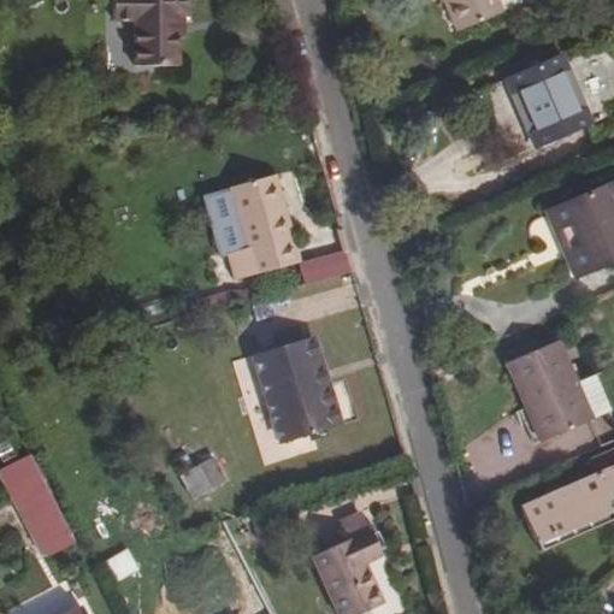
[(192,16),(190,0),(116,0),(116,19),(137,19),(137,66),(181,66),(181,39),(181,16),(187,16),(192,16)]
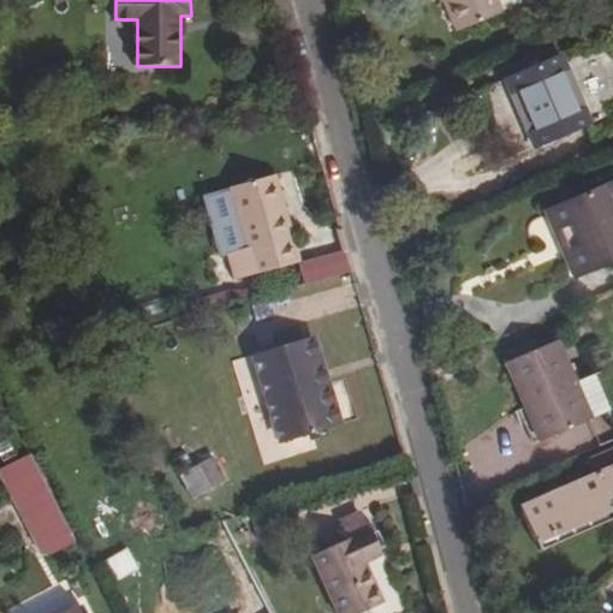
[(445,0),(458,30),(505,11),(500,0),(445,0)]
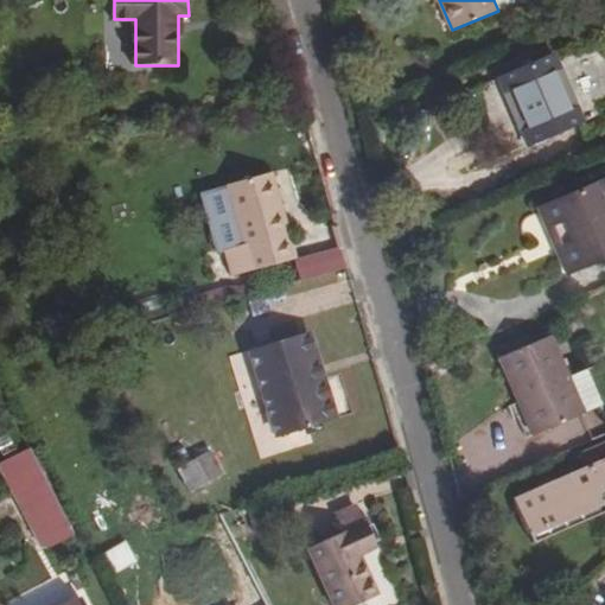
[(585,121),(554,52),(501,75),(530,145),(585,121)]
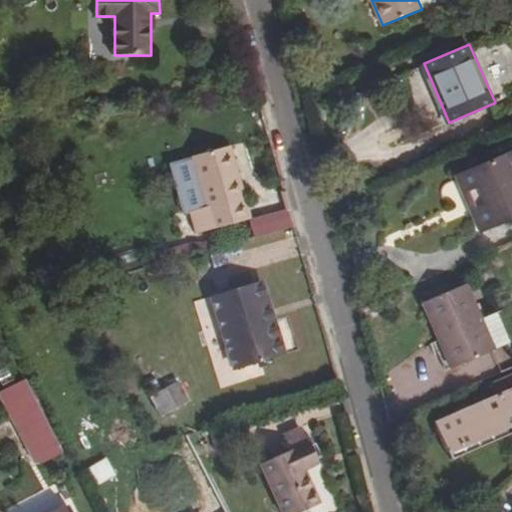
[(198,234),(251,218),(231,145),(193,156),(207,206),(191,211),(198,234)]
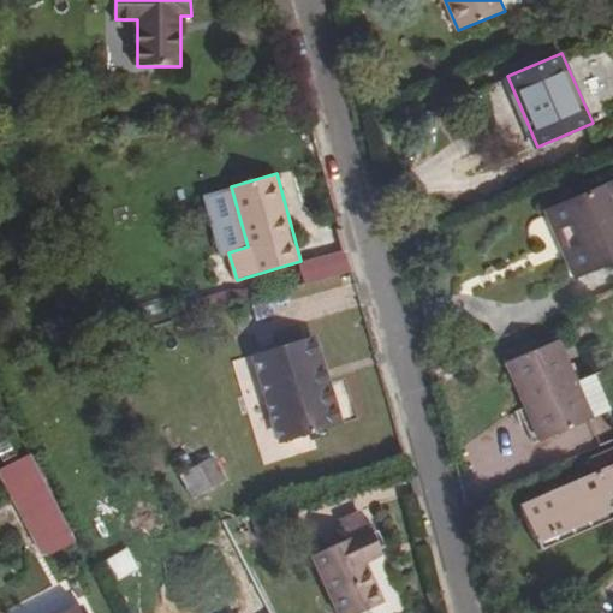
[(612,180),(549,208),(579,275),(612,261),(612,180)]
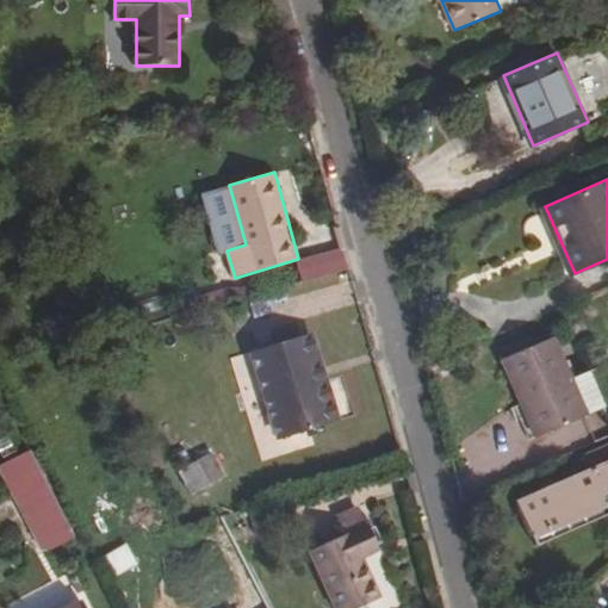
[(233,302),(228,289),(184,301),(187,314),(233,302)]
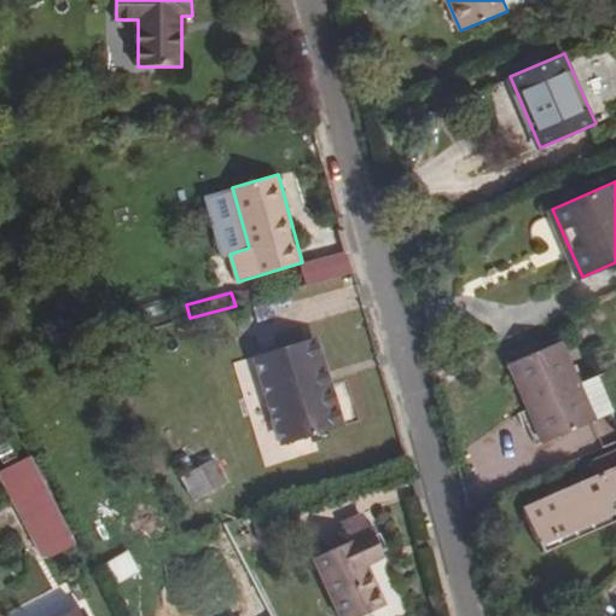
[(324,387),(329,385),(314,338),(309,340),(324,387)]
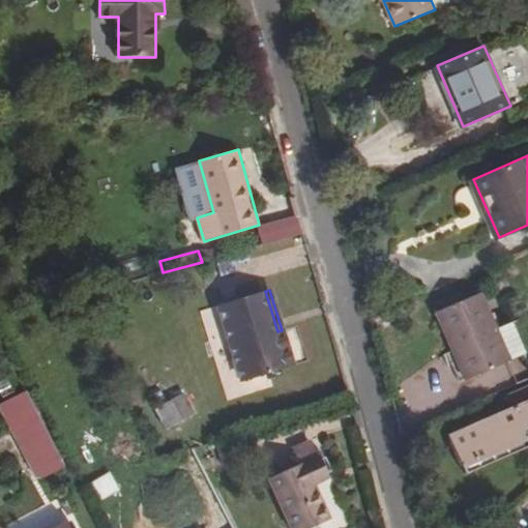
[(221,304),(243,380),(293,365),(282,330),(277,331),(265,291),(221,304)]
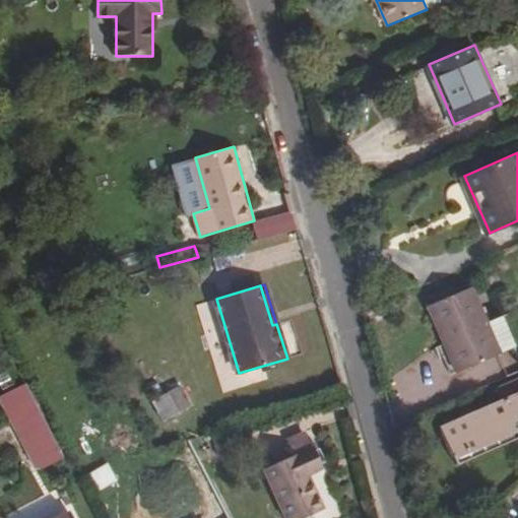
[(488,320),(472,285),(429,304),(458,372),(517,345),(517,343),(504,313),(488,320)]
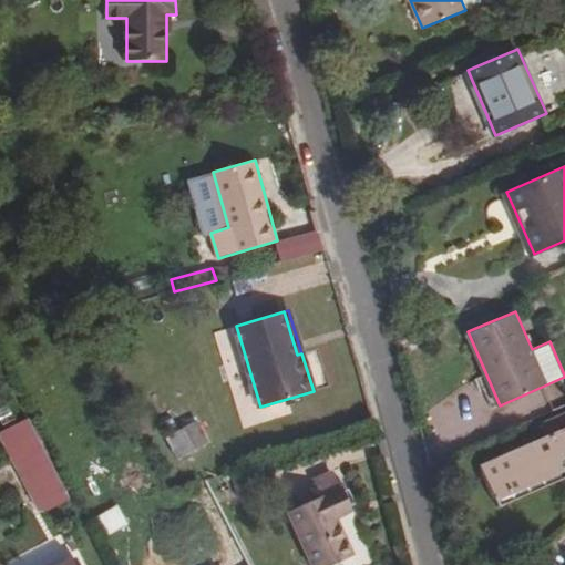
[(53,463),(29,418),(0,432),(23,479),(53,463)]
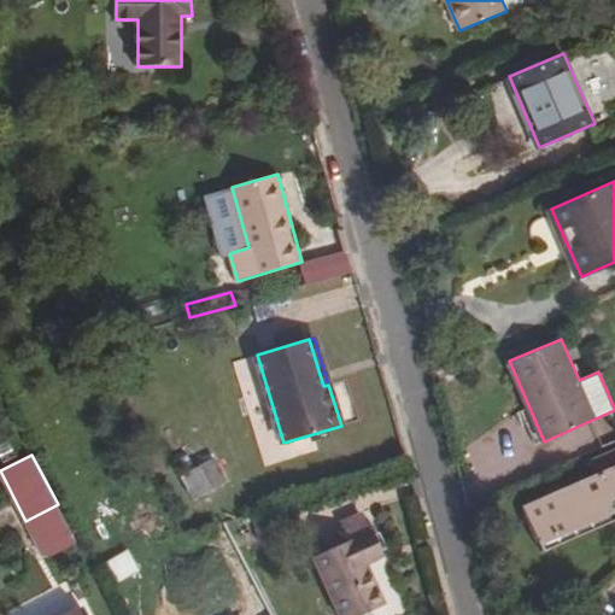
[(194,496),(227,480),(216,458),(183,476),(194,496)]
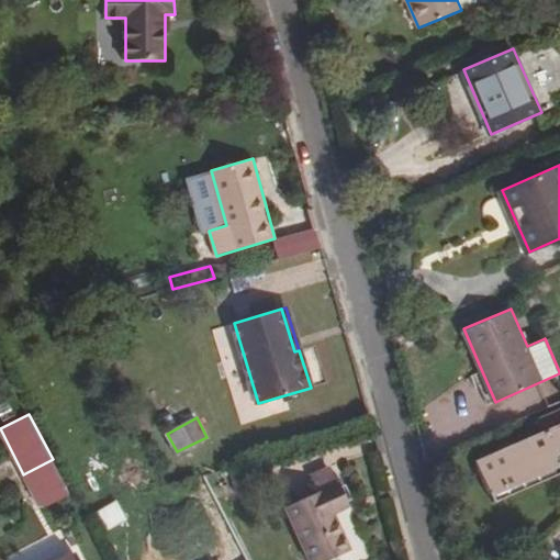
[(503,450),(477,461),(491,494),(500,494),(506,492),(513,489),(519,485),(526,480),(527,478),(536,474),(537,477),(559,466),(559,463),(552,448),(549,441),(558,437),(559,439),(559,425),(526,440),(528,444),(505,454),(503,450)]
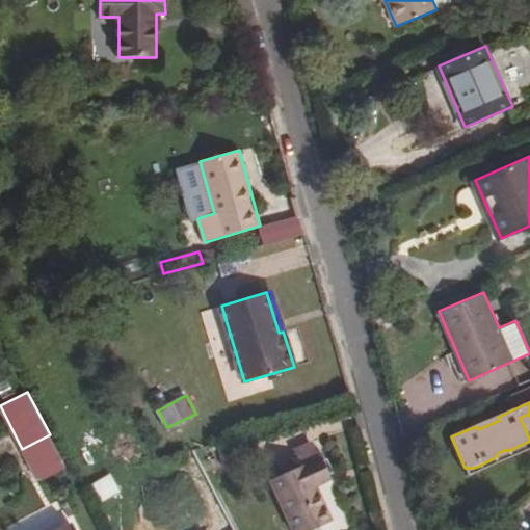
[(528,414),(520,418),(523,424),(529,422),(529,416),(528,414)]
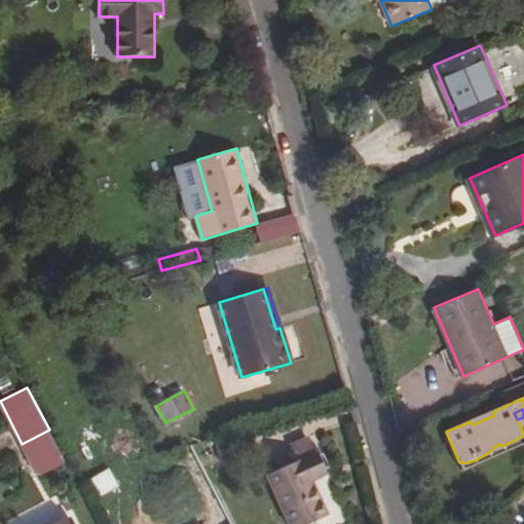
[(62,454),(49,429),(22,444),(36,469),(62,454)]
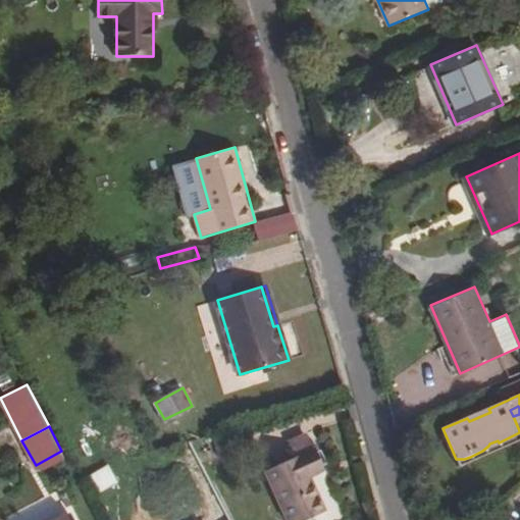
[(314,447),(307,431),(289,439),(296,456),(314,447)]
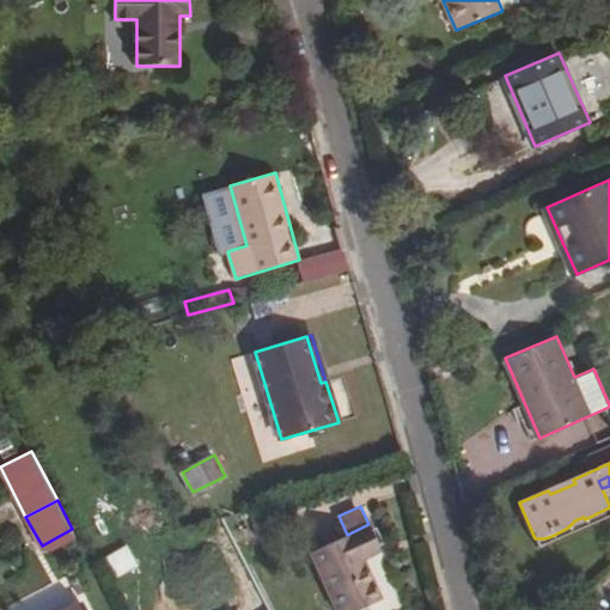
[(311,550),(337,609),(357,609),(383,599),(364,559),(380,551),(368,524),(347,535),(311,550)]
